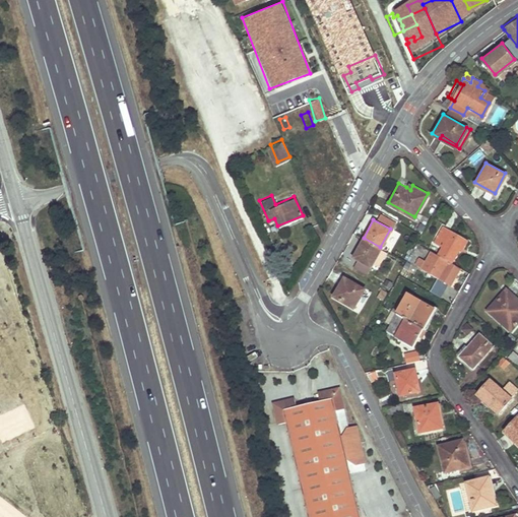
[(464,238),(442,224),(433,241),(441,245),(437,253),(448,259),(451,261),(458,248),(464,238)]
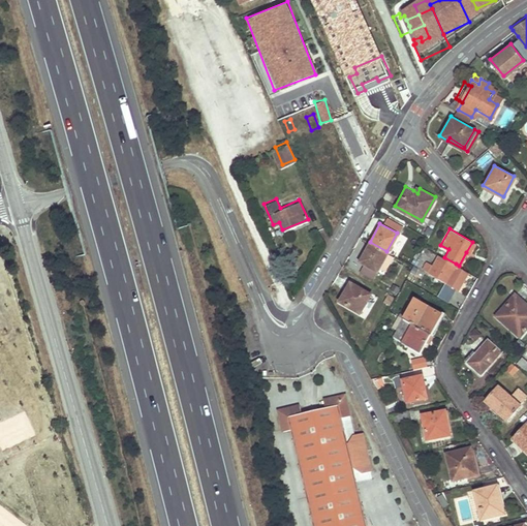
[(285,234),(288,247),(298,245),(295,231),(285,234)]
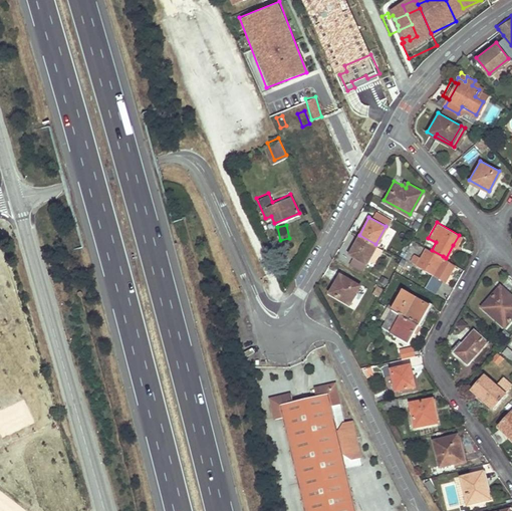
[(375,244),(359,235),(349,253),(365,262),(375,244)]
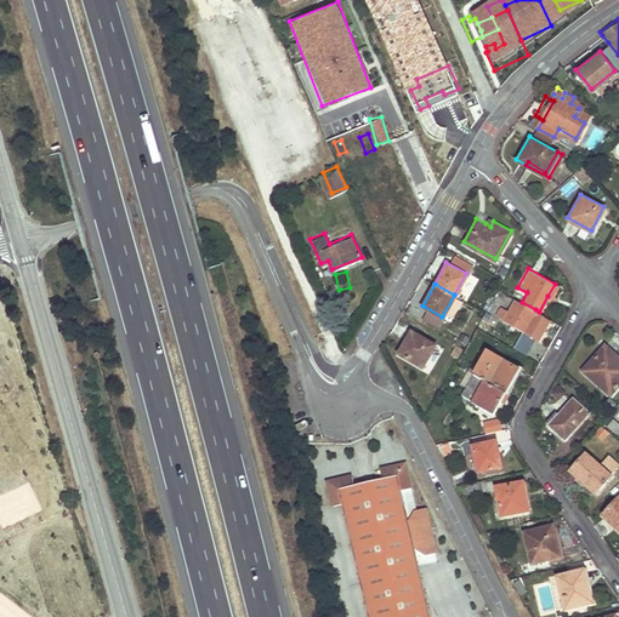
[(557,285),(555,284),(547,296),(550,298),(557,285)]
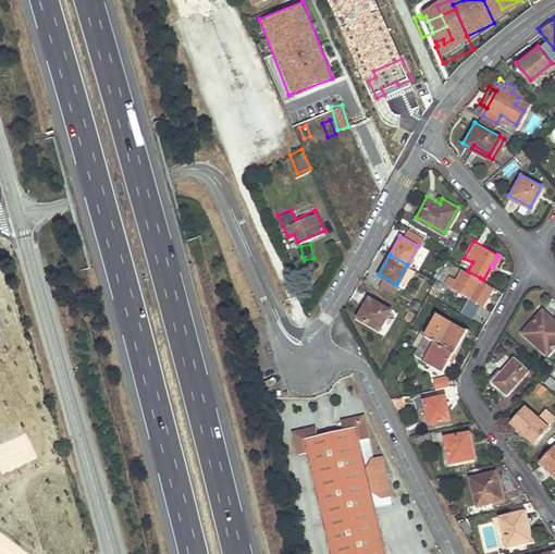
[(469,296),(480,303),(491,284),(483,280),(480,278),(468,271),(460,267),(454,278),(448,274),(444,281),(451,284),(449,285),(469,296)]
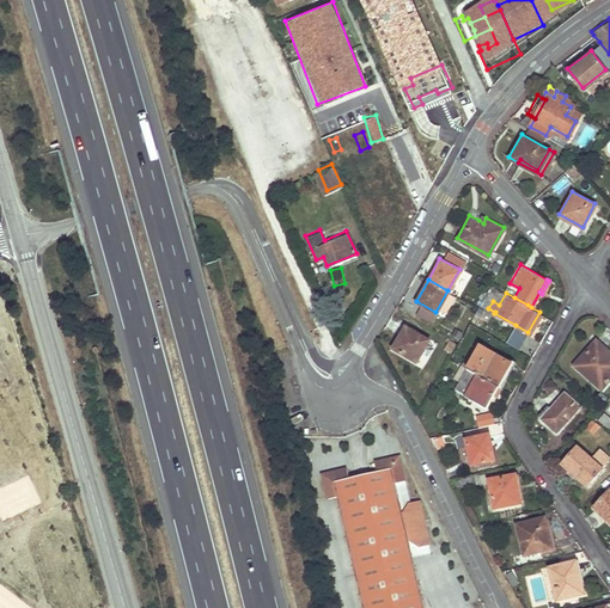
[(428,338),(404,325),(392,347),(416,360),(428,338)]
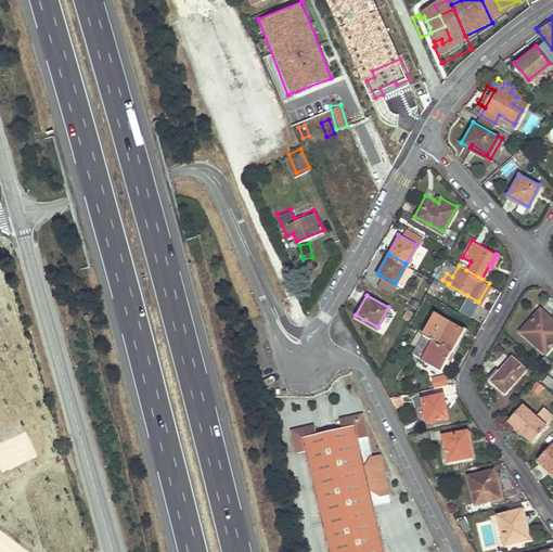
[(540,307),(519,329),(544,351),(552,341),(552,324),(543,317),(547,313),(540,307)]
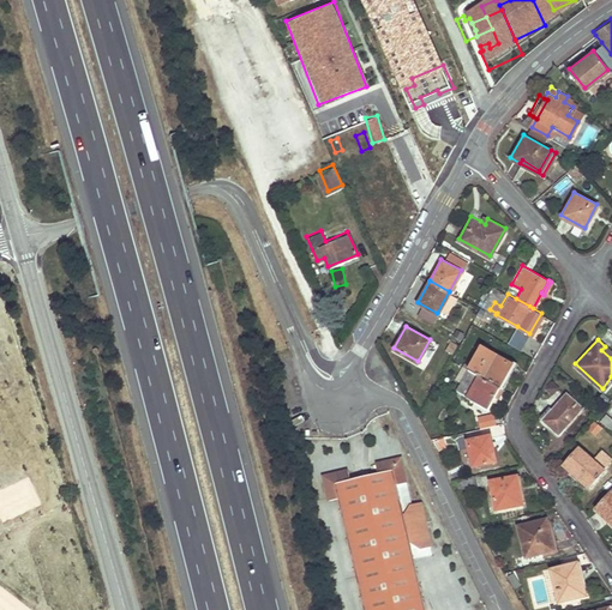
[(480,345),(467,368),(498,386),(511,363),(480,345)]
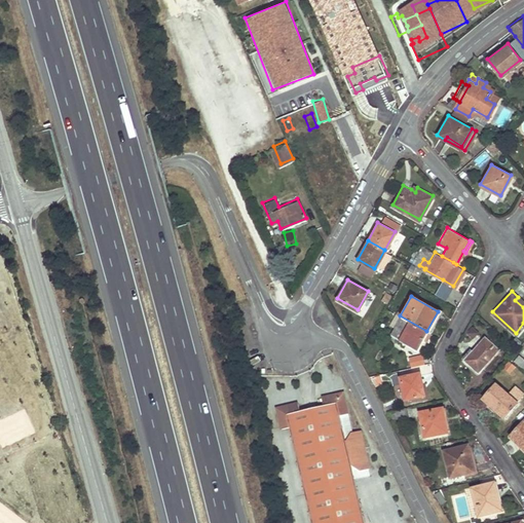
[(523,301),(518,297),(515,300),(523,307),(523,301)]
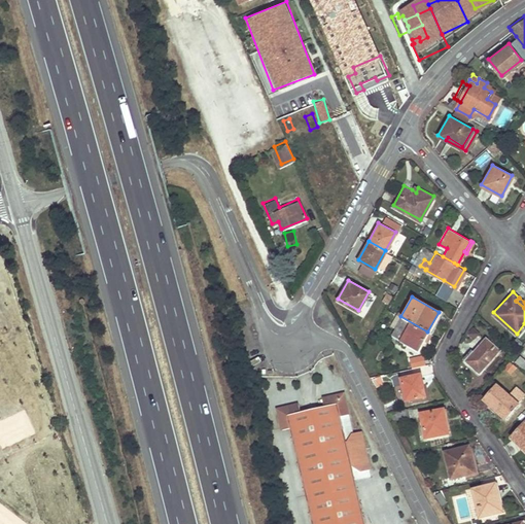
[(400,316),(391,333),(417,348),(427,332),(400,316)]
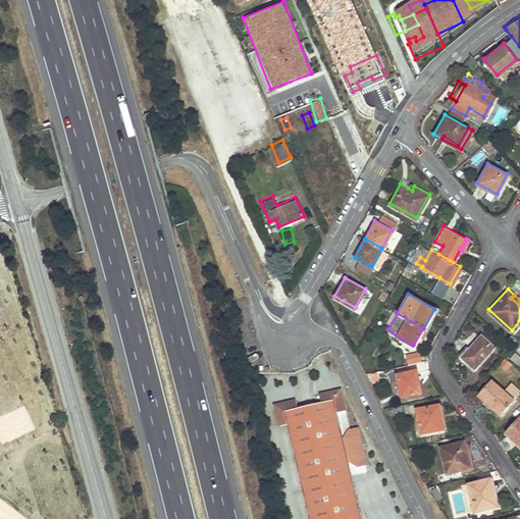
[(480,333),(460,356),(474,368),(495,346),(480,333)]
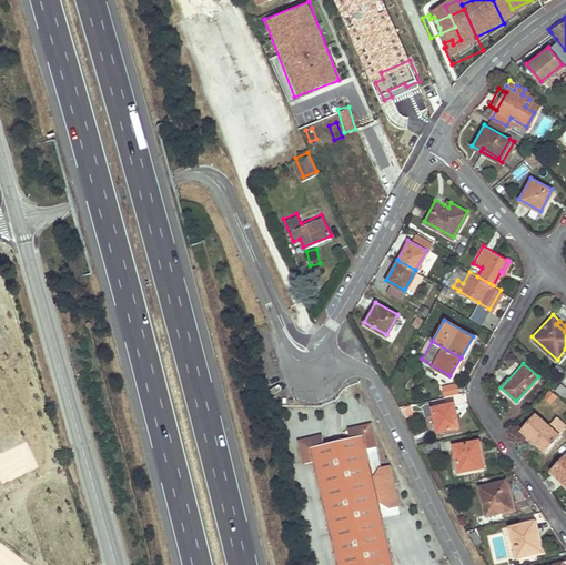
[(455,381),(440,384),(442,394),(457,391),(455,381)]
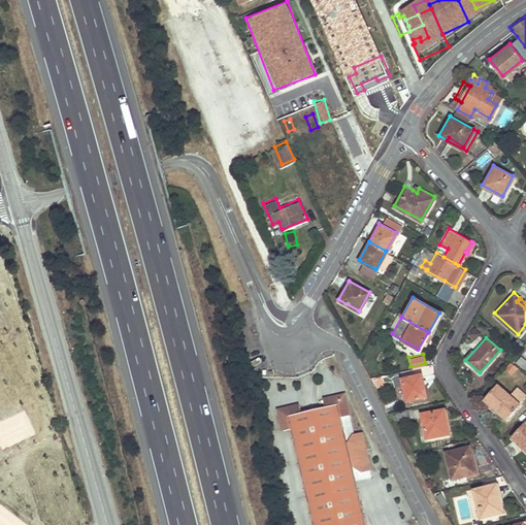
[(418,373),(400,378),(405,399),(425,395),(423,385),(420,385),(418,373)]
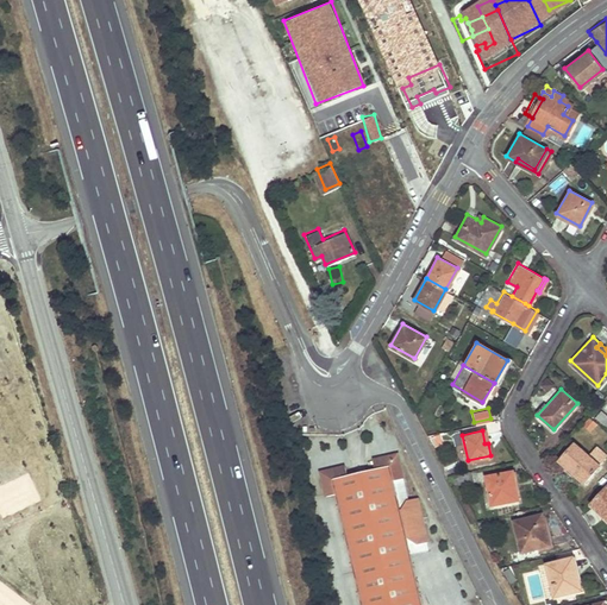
[(574,443),(558,460),(583,481),(598,464),(574,443)]
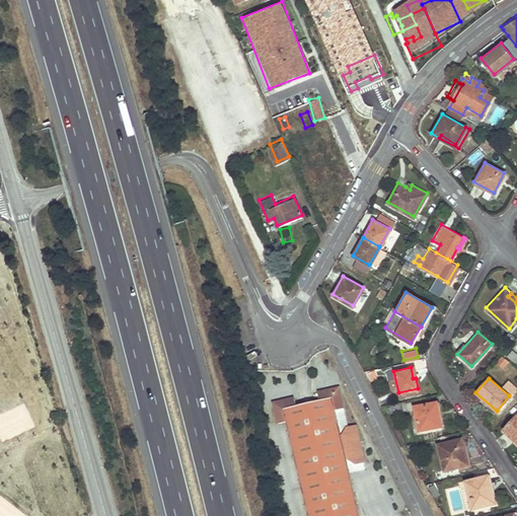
[(331,386),(316,390),(317,398),(295,403),(293,396),(277,399),(278,406),(273,407),(276,421),(285,419),(306,515),(358,515),(345,455),(342,442),(340,433),(334,408),(342,406),(339,391),(333,392),(331,386)]
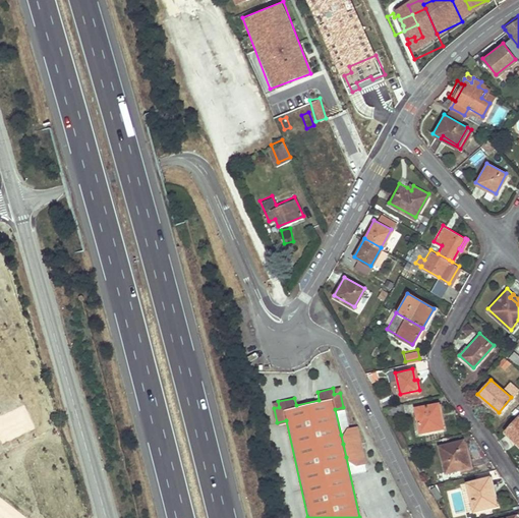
[(402,402),(386,405),(388,413),(404,410),(402,402)]
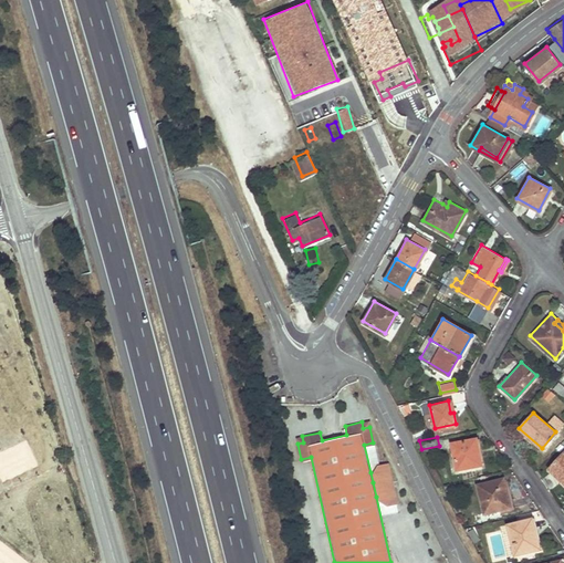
[(474,438),(451,442),(456,469),(480,464),(474,438)]
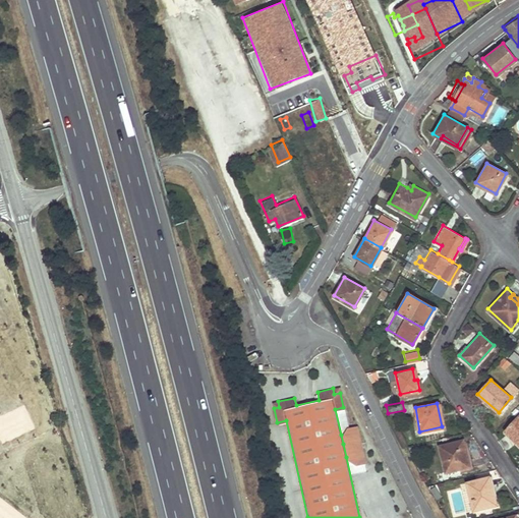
[(343,407),(335,409),(341,435),(347,425),(343,407)]
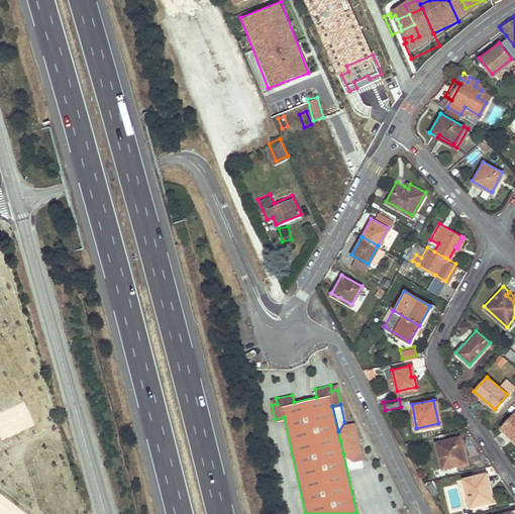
[(514,412),(501,427),(514,439),(514,412)]
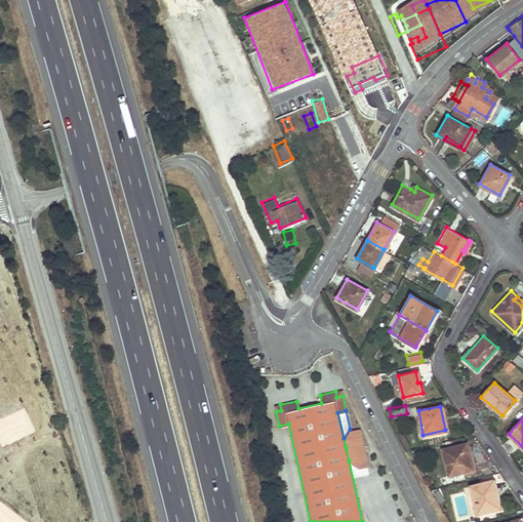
[(354,452),(363,450),(357,428),(350,429),(344,438),(346,447),(354,452)]
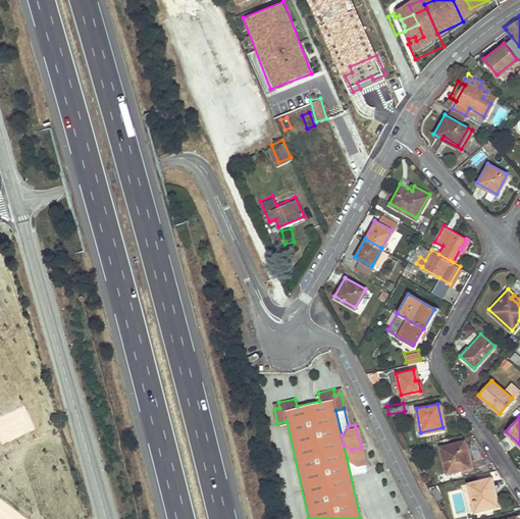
[(463,439),(438,446),(446,472),(466,468),(464,459),(468,458),(463,439)]
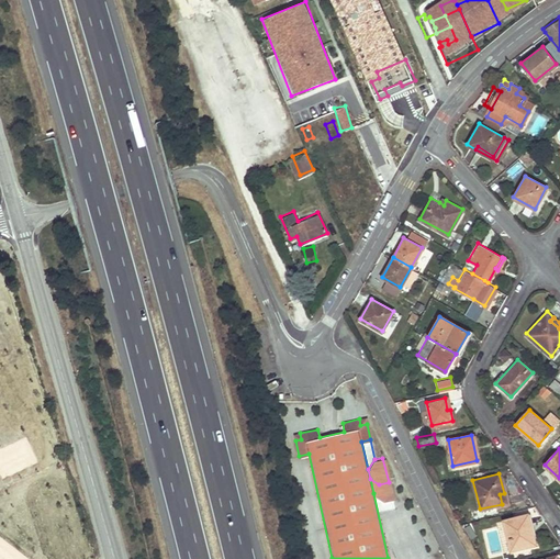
[(379,484),(370,479),(373,493),(390,490),(389,482),(379,484)]
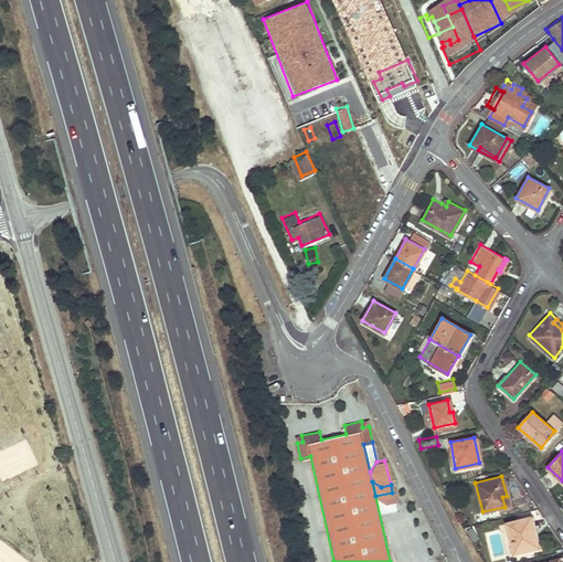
[(531,517),(505,522),(513,553),(533,548),(531,539),(537,538),(531,517)]
